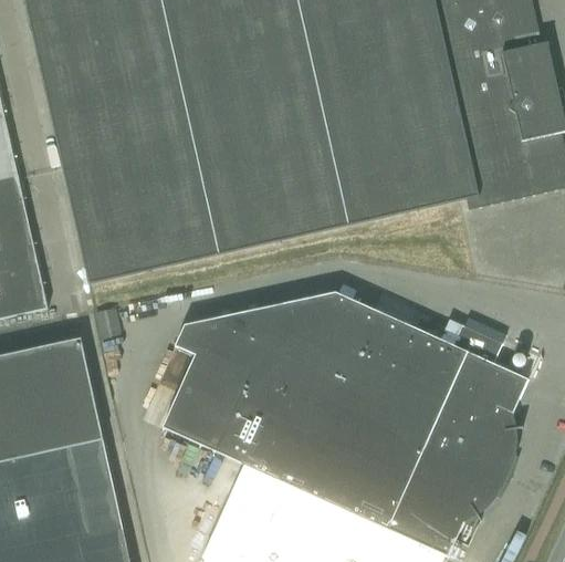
[(24,0),(89,283),(456,200),(478,195),(480,206),(564,186),(564,160),(562,162),(555,133),(564,129),(564,117),(562,105),(564,104),(564,93),(563,85),(557,86),(547,43),(548,42),(547,41),(535,43),(525,0),(24,0)]
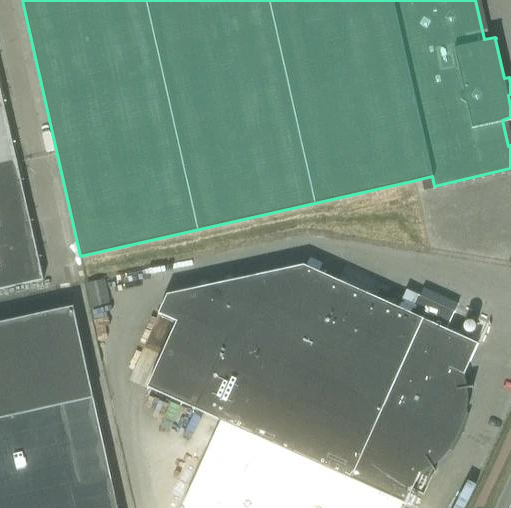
[(0,287),(43,277),(38,252),(40,251),(34,223),(31,223),(20,174),(22,173),(16,144),(14,145),(3,95),(5,95),(0,73),(0,287)]
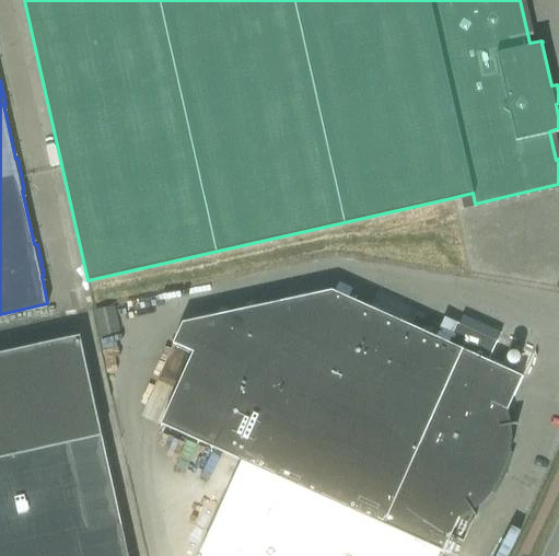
[(194,349),(161,421),(243,458),(200,553),(200,555),(435,555),(440,547),(444,548),(459,514),(472,508),(484,499),(492,489),(499,477),(505,463),(510,450),(510,449),(512,436),(511,421),(507,407),(522,373),(487,358),(497,337),(496,337),(481,331),(477,328),(458,321),(450,340),(332,288),(183,320),(173,340),(194,349)]
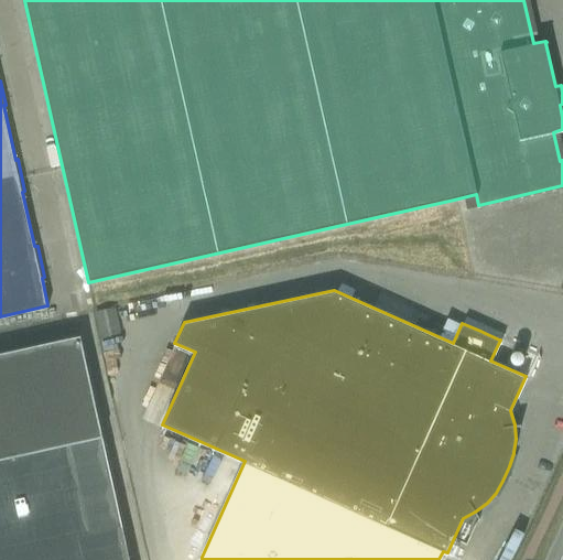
[(96,310),(100,336),(121,333),(116,305),(96,310)]
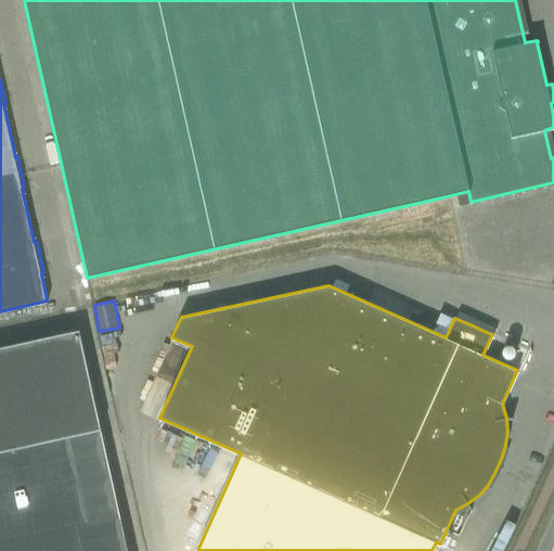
[(0,550),(128,550),(79,330),(0,347),(0,550)]
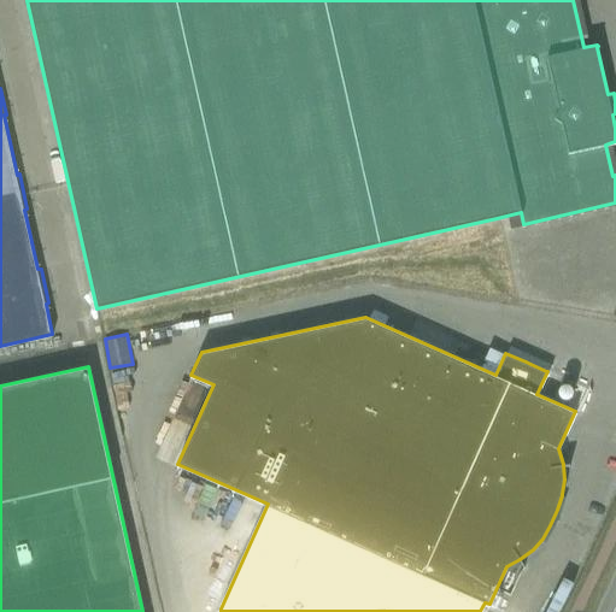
[(545,395),(582,404),(587,382),(550,374),(545,395)]
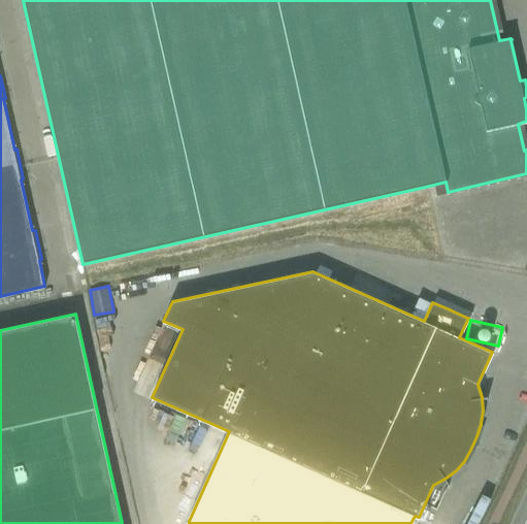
All buildings are outlined.
